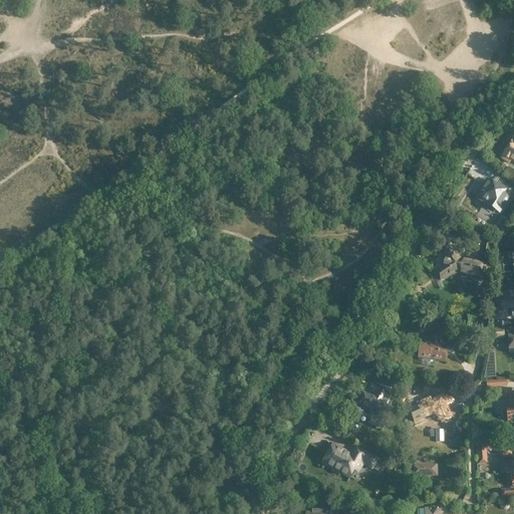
[(513,146),(512,145),(513,145),(511,144),(501,158),(509,164),(512,160),(513,161),(513,146)]
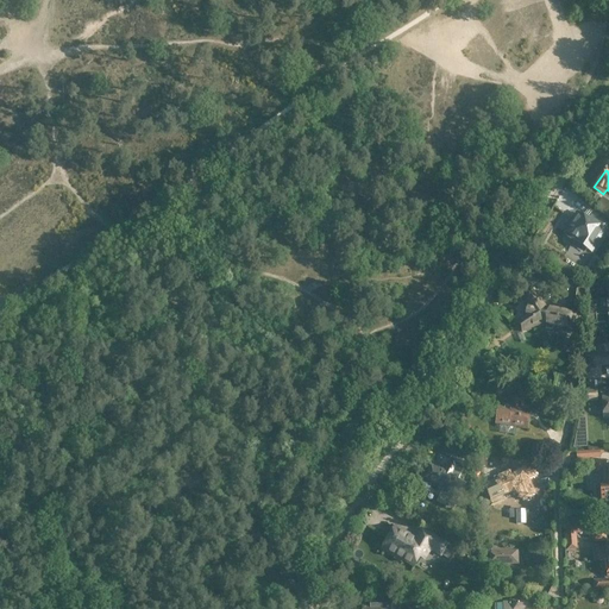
[(608,205),(607,203),(608,202),(602,198),(597,206),(608,213),(608,212),(608,205)]
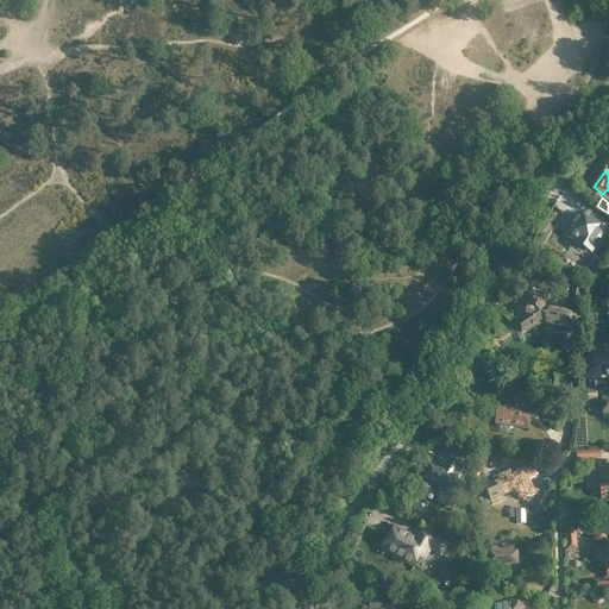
[(577,213),(564,234),(576,242),(577,240),(592,250),(608,224),(594,214),(589,220),(577,213)]
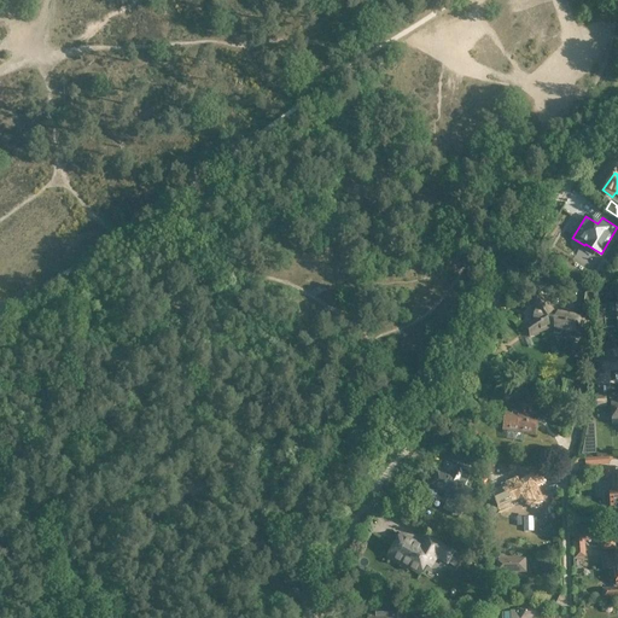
[(613,320),(617,320),(617,319),(617,289),(614,296),(617,297),(617,304),(610,304),(610,313),(605,314),(605,320),(607,320),(613,320)]
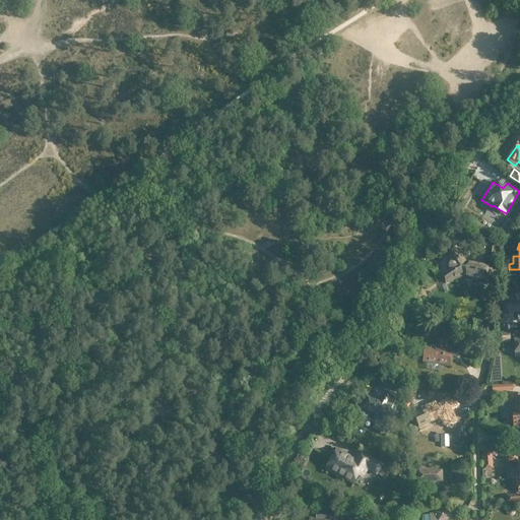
[(465,263),(464,260),(454,248),(446,253),(451,263),(450,263),(450,264),(449,264),(449,267),(449,268),(449,269),(441,276),(446,283),(459,277),(463,275),(491,281),(493,268),(465,263)]
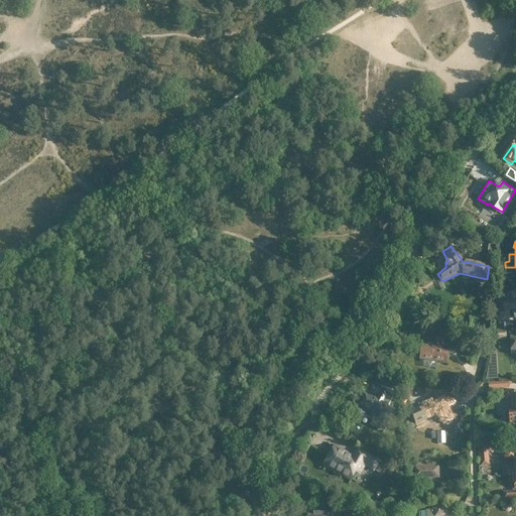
[(507,267),(505,267),(505,274),(512,274),(513,278),(515,277),(515,266),(515,267),(512,267),(507,267)]
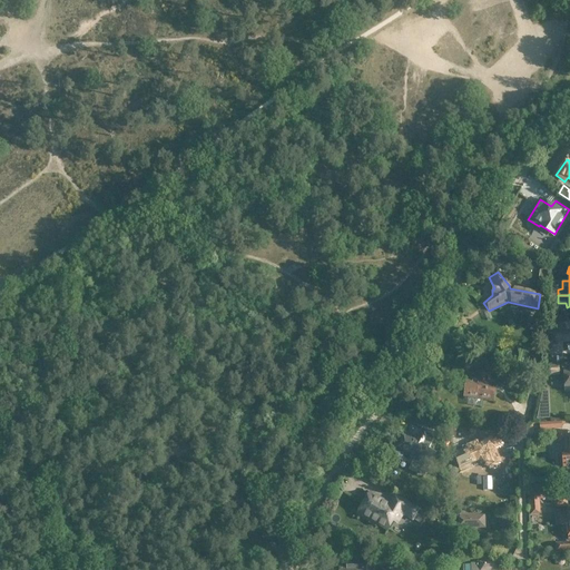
[(569,323),(567,324),(567,317),(549,317),(548,335),(554,334),(556,351),(561,351),(561,344),(567,343),(567,346),(569,345),(569,323)]
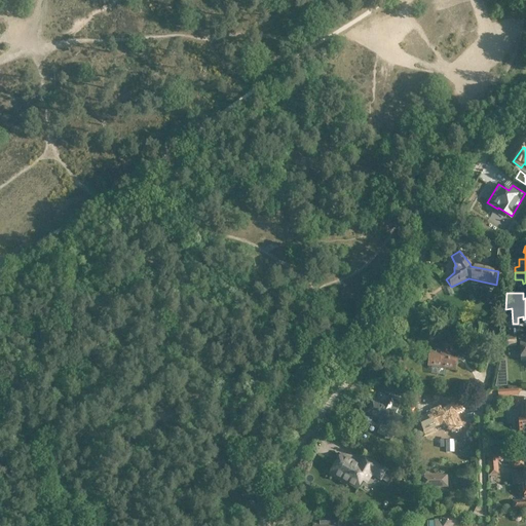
[(448,329),(440,332),(442,336),(444,337),(450,334),(448,329)]
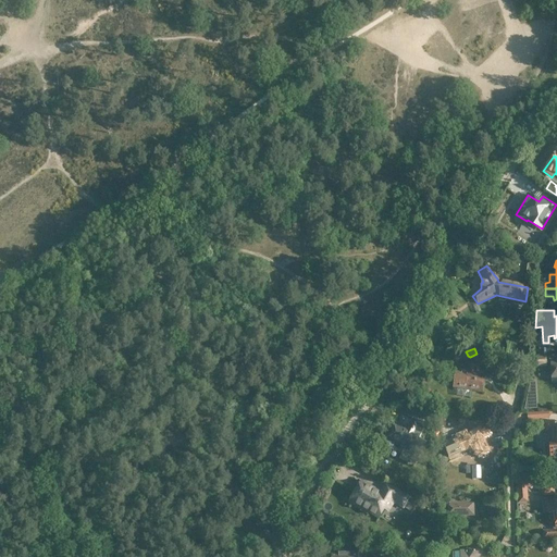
[(479,364),(472,363),(471,371),(457,369),(454,387),(482,392),(484,375),(480,375),(480,373),(479,372),(479,371),(478,371),(479,364)]
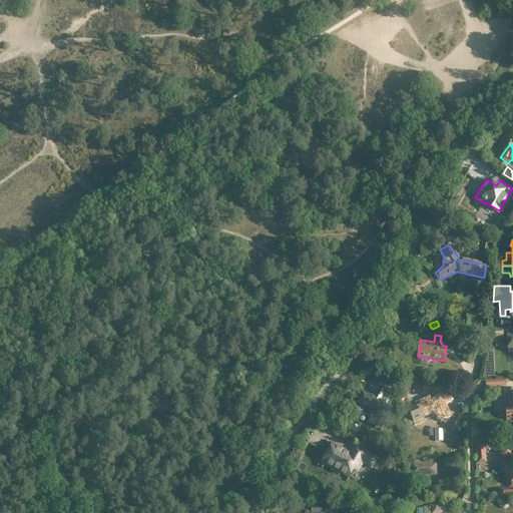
[(400,391),(411,392),(411,383),(401,382),(400,391)]
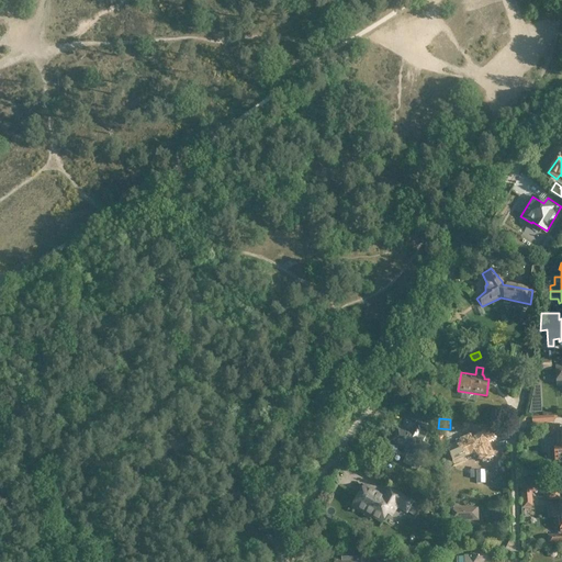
[(411,436),(398,429),(392,444),(411,453),(422,433),(427,435),(430,428),(418,422),(411,436)]
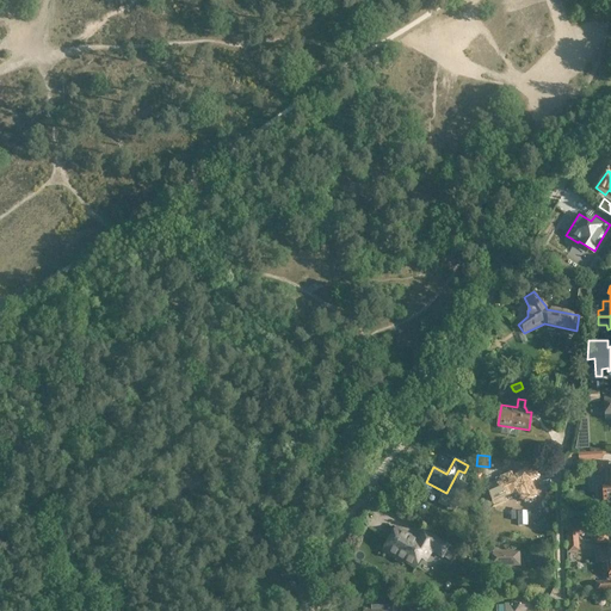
[(602,488),(600,491),(600,497),(602,498),(603,500),(610,499),(610,464),(609,466),(609,463),(597,464),(598,473),(606,473),(608,486),(602,487),(602,488)]
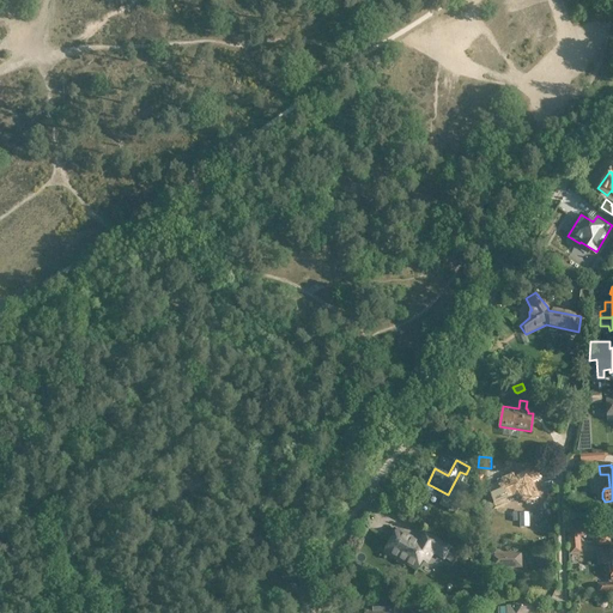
[(487,490),(493,504),(513,496),(515,496),(516,496),(519,496),(520,497),(521,497),(523,498),(523,499),(525,501),(526,504),(539,499),(532,484),(539,480),(535,473),(529,475),(528,473),(515,478),(514,474),(502,479),(503,483),(487,490)]
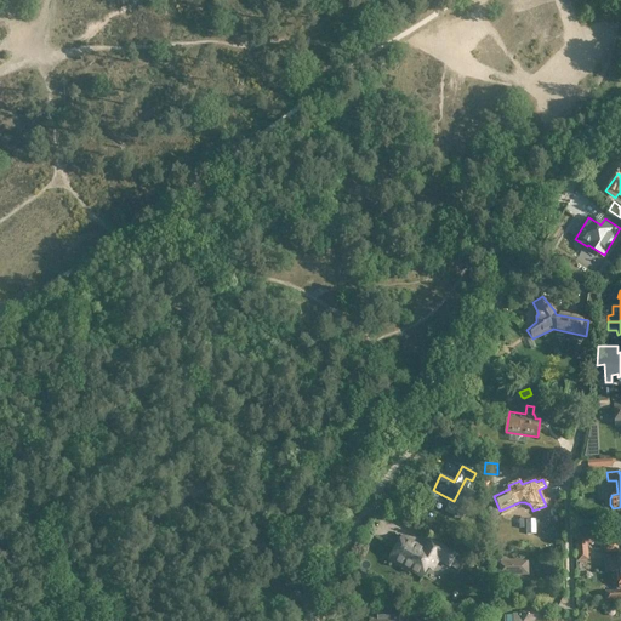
[(593,535),(577,536),(579,547),(579,560),(587,559),(587,546),(587,545),(593,545),(593,535)]
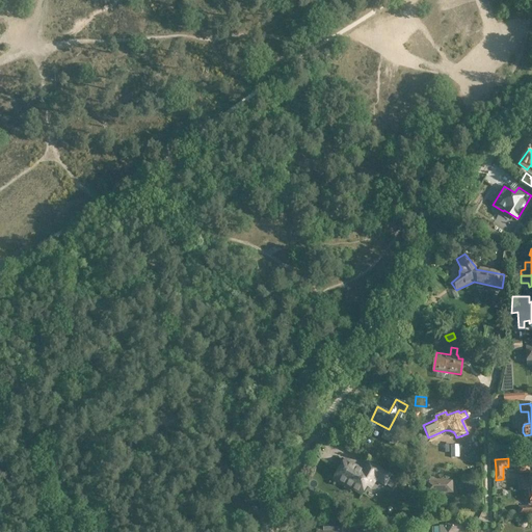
[(369,462),(364,472),(345,460),(335,479),(352,490),(353,487),(363,494),(367,486),(371,488),(376,479),(384,485),(390,476),(369,462)]
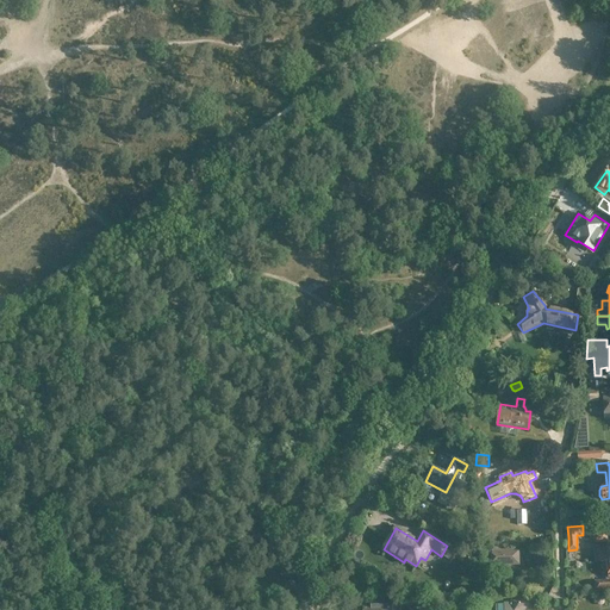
[(609,547),(599,548),(601,562),(609,562),(609,561),(609,547)]
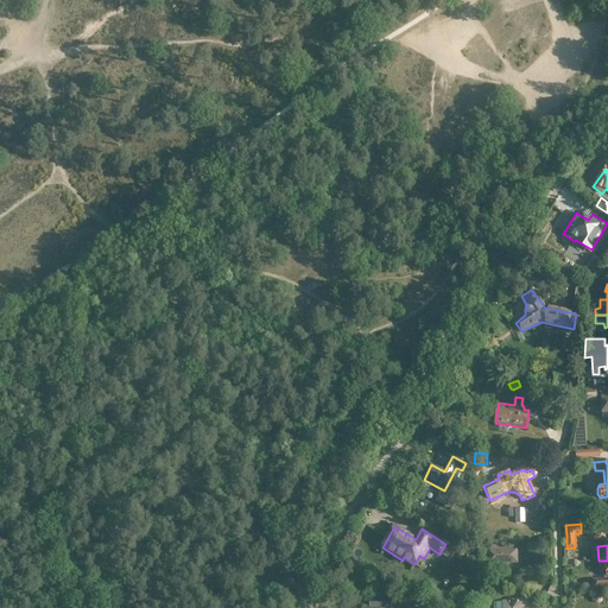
[(491,561),(492,561),(492,563),(517,563),(517,561),(518,561),(518,552),(517,552),(517,551),(491,551),(491,553),(489,553),(491,561)]
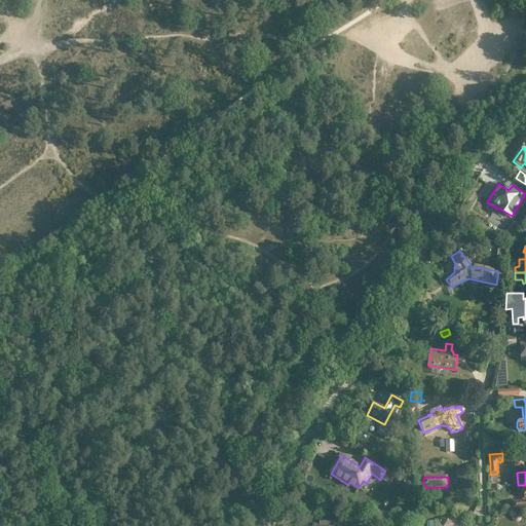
[(525,484),(525,485),(525,498),(522,499),(523,501),(513,502),(513,510),(525,509),(525,484)]
